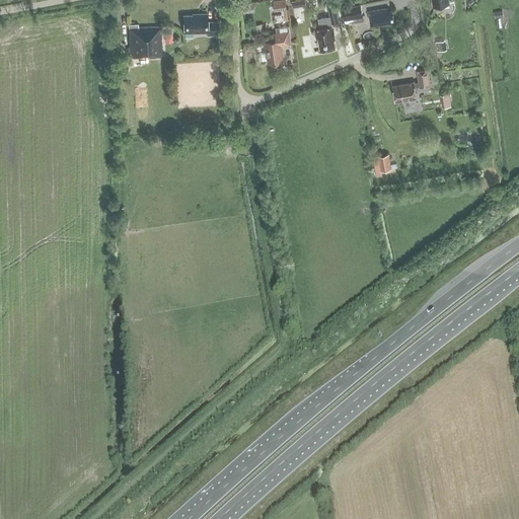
[(285,1),(273,3),(274,12),(286,10),(285,1)]
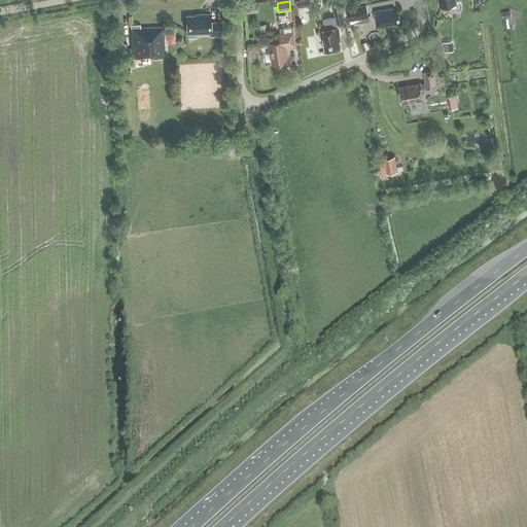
[(258,8),(259,3),(246,4),(247,13),(258,12),(258,8)]
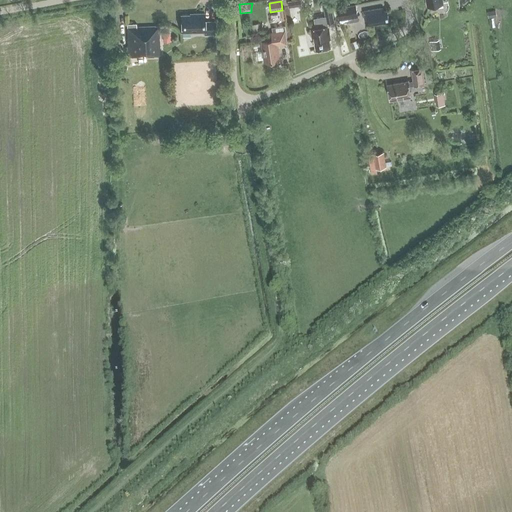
[(338,8),(340,20),(357,17),(355,5),(338,8)]
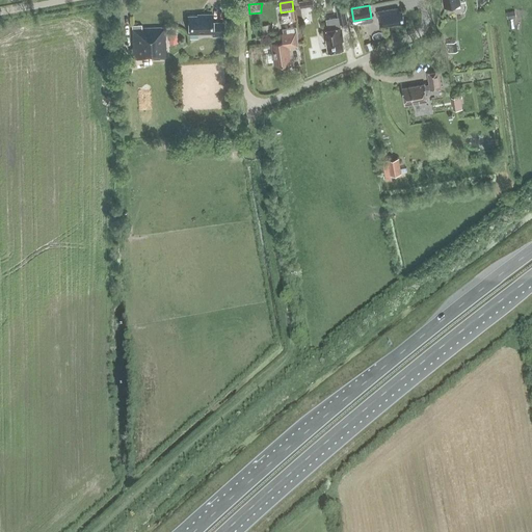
[(344,7),(337,9),(338,18),(340,24),(340,23),(346,22),(344,7)]
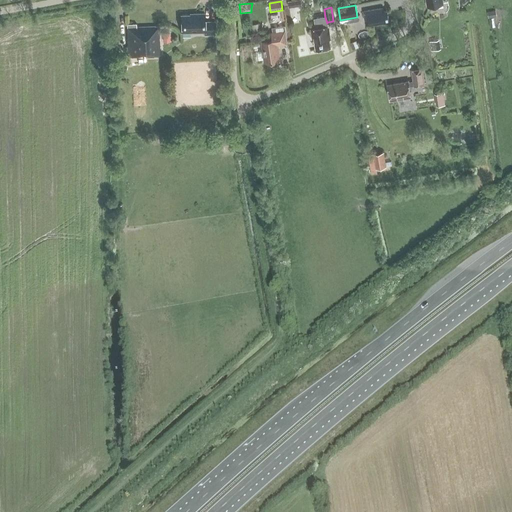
[(388,23),(386,12),(381,13),(380,10),(363,13),(365,22),(368,22),(369,26),(388,23)]
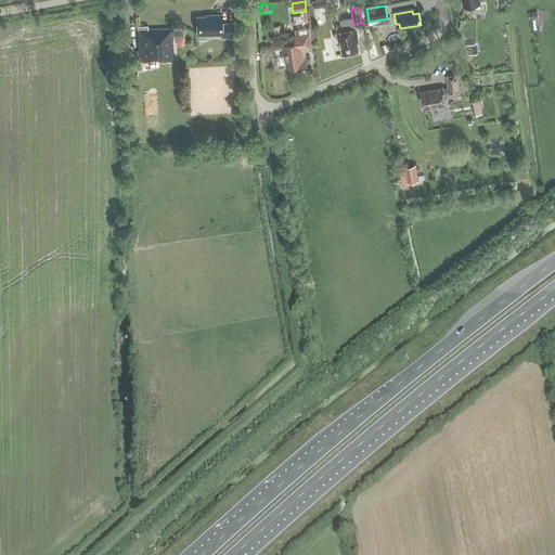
[(538,11),(528,13),(529,20),(539,18),(538,11)]
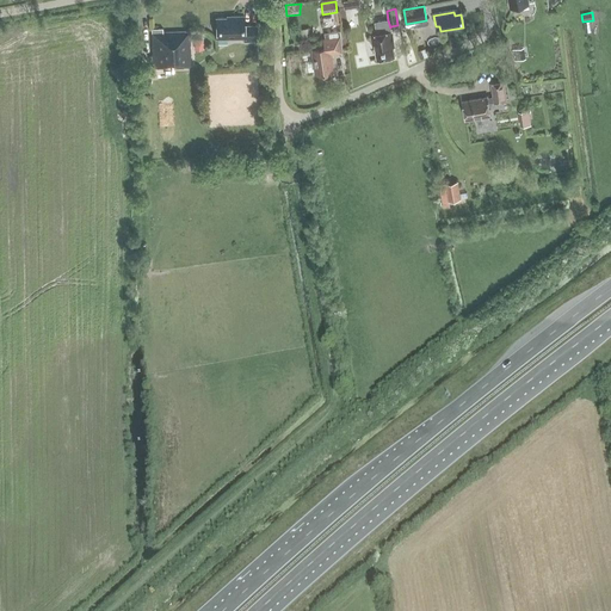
[(233,19),(217,20),(217,39),(244,39),(245,44),(258,43),(257,26),(244,28),(244,17),(233,18),(233,19)]
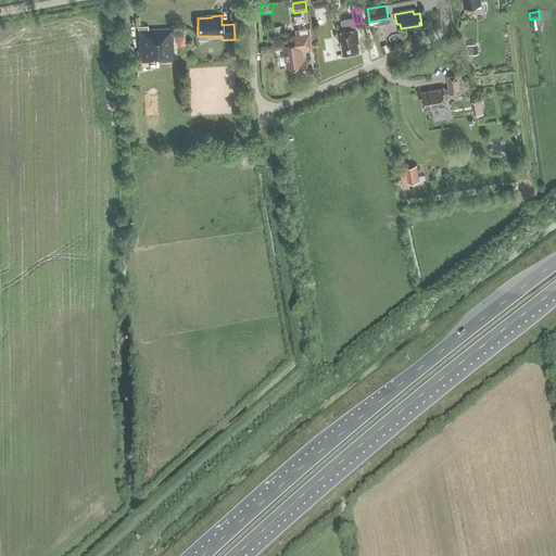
[(343,30),(337,32),(339,42),(341,42),(342,53),(358,51),(356,37),(357,37),(356,28),(355,28),(355,25),(353,19),(341,21),(343,30)]
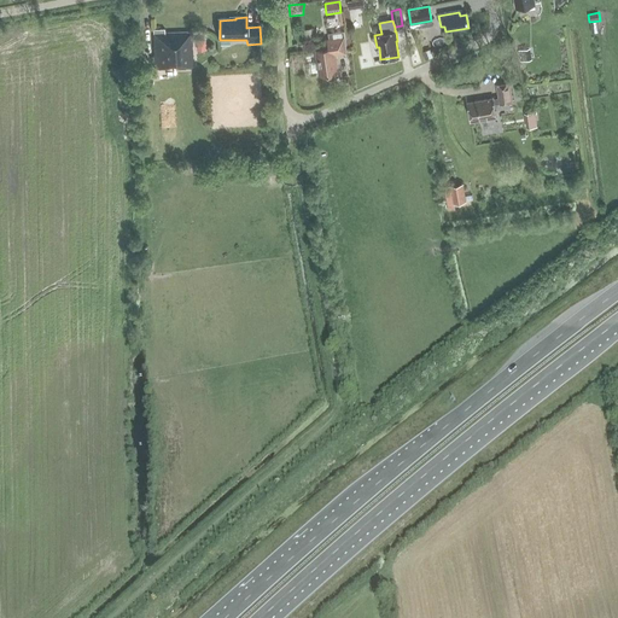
[(164,30),(152,30),(153,57),(153,69),(162,69),(193,68),(192,34),(164,34),(164,30)]
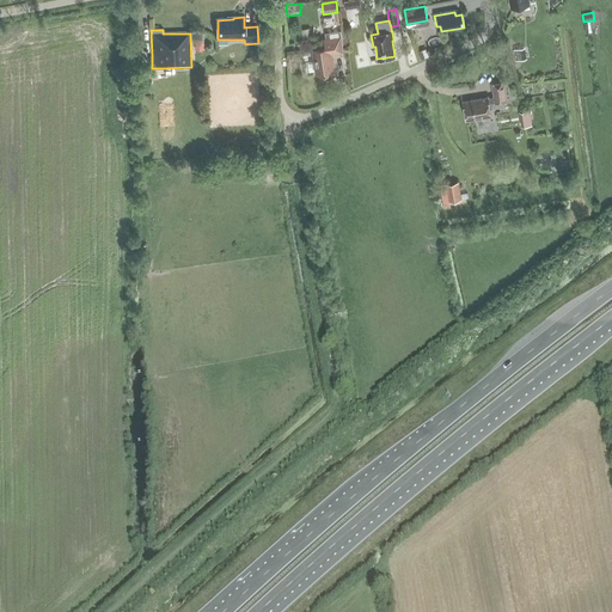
[(343,53),(341,38),(332,40),(324,41),(325,49),(312,50),(314,75),(332,73),(330,55),(343,53)]
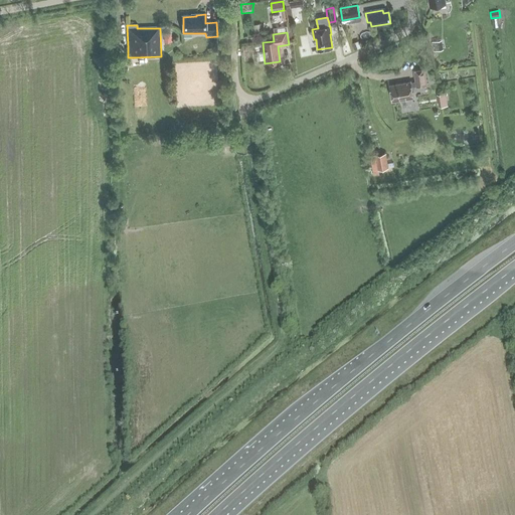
[(434,49),(443,48),(442,39),(432,40),(434,49)]
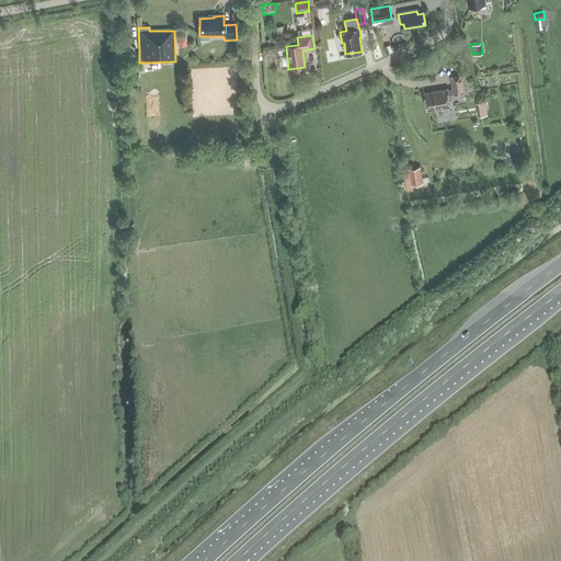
[(392,50),(390,45),(384,47),(386,54),(392,50)]
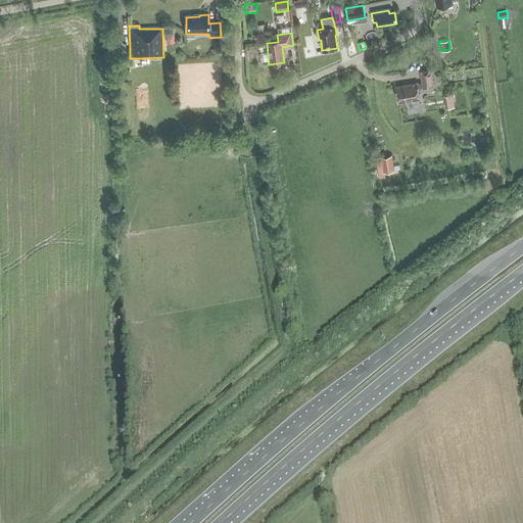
[(416,84),(416,83),(395,87),(398,103),(419,99),(417,88),(422,87),(423,88),(433,86),(430,69),(419,72),(421,83),(416,84)]
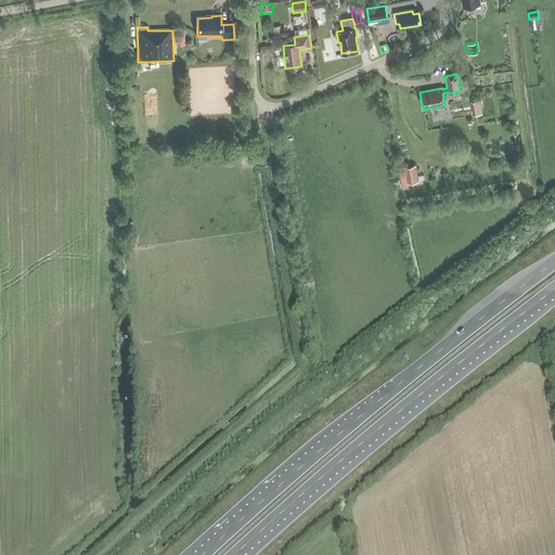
[(469,101),(472,114),(481,113),(479,99),(469,101)]
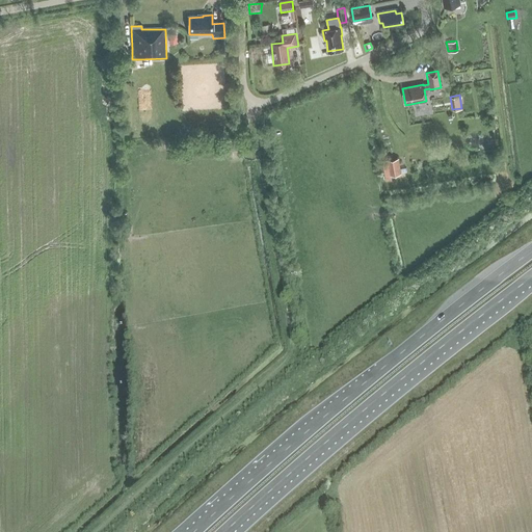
[(400,169),(398,160),(382,162),(384,177),(392,176),(409,173),(408,168),(400,169)]
